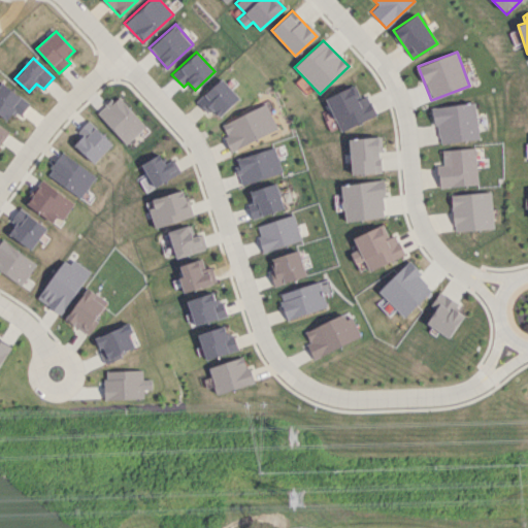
[(219,117),(239,98),(221,78),(196,101),(207,113),(212,109),(219,117)]
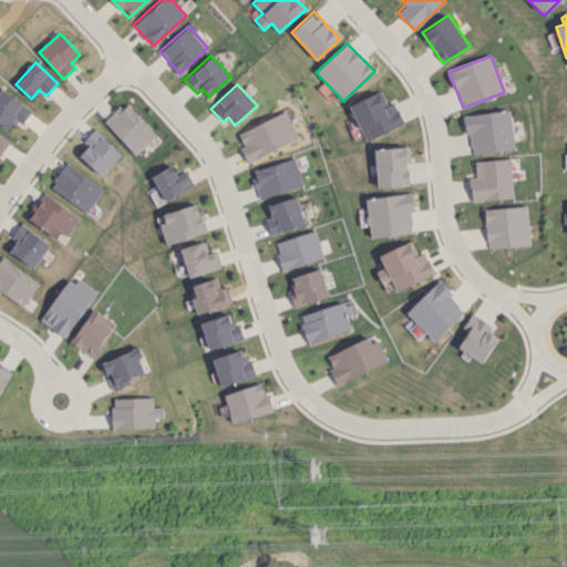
[(0,123),(8,129),(16,120),(22,124),(31,111),(0,89),(0,123)]
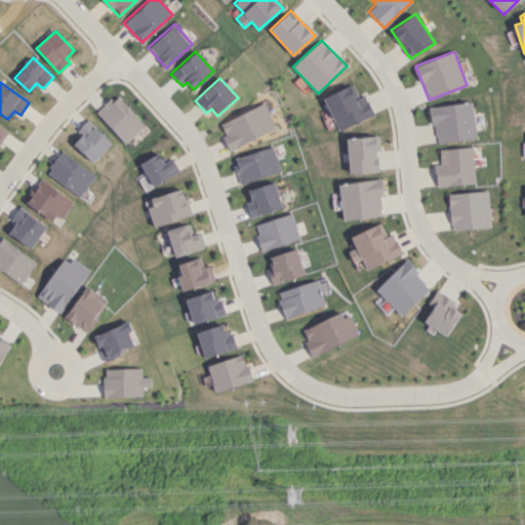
[(338,130),(374,114),(365,94),(359,97),(353,84),(324,96),(338,130)]
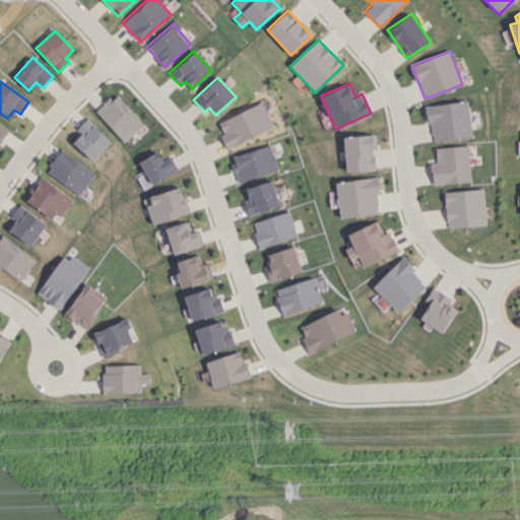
[(124,142),(143,124),(115,93),(95,112),(124,142)]
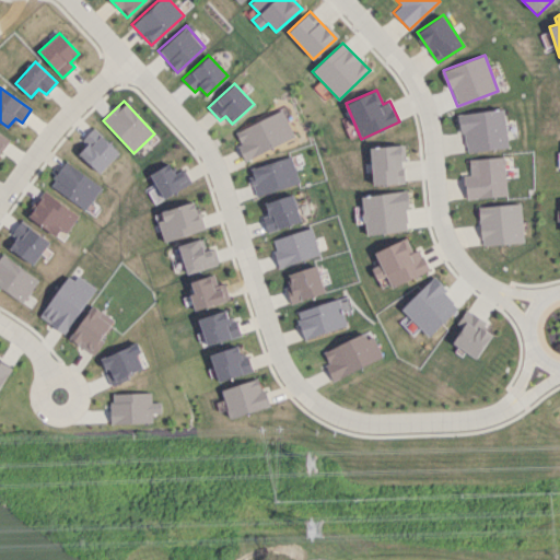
[(508,147),(502,108),(459,114),(465,153),(508,147)]
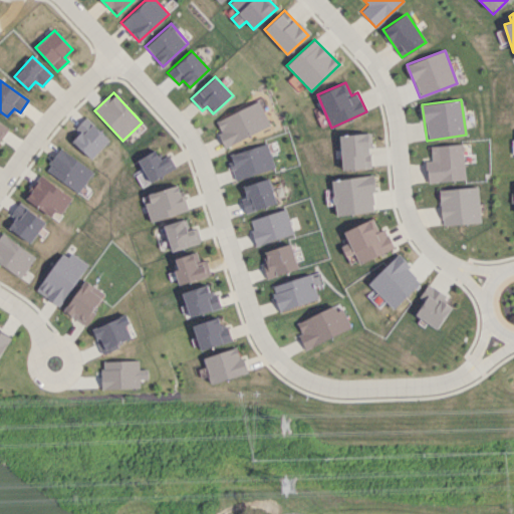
[(225,147),(270,126),(258,101),(214,120),(225,147)]
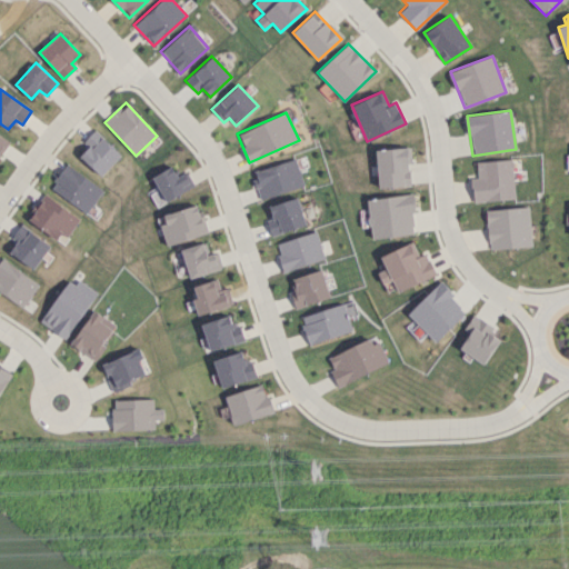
[(121,152),(92,130),(86,140),(90,143),(79,158),(103,176),(121,152)]
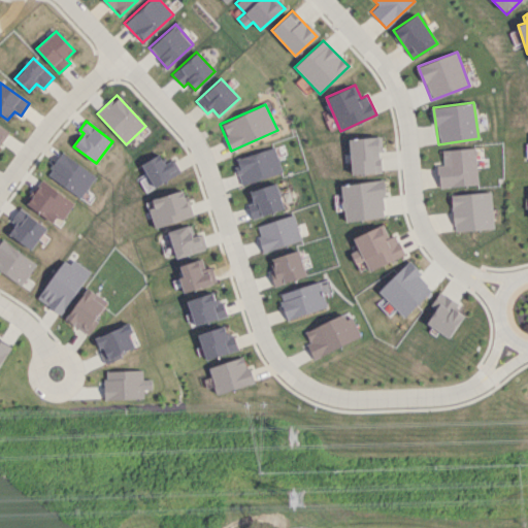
[(0,141),(8,129),(0,124),(0,141)]
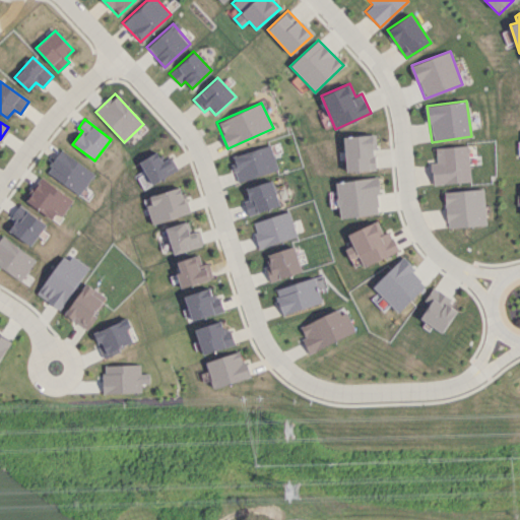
[(376,170),(375,135),(345,136),(345,171),(376,170)]
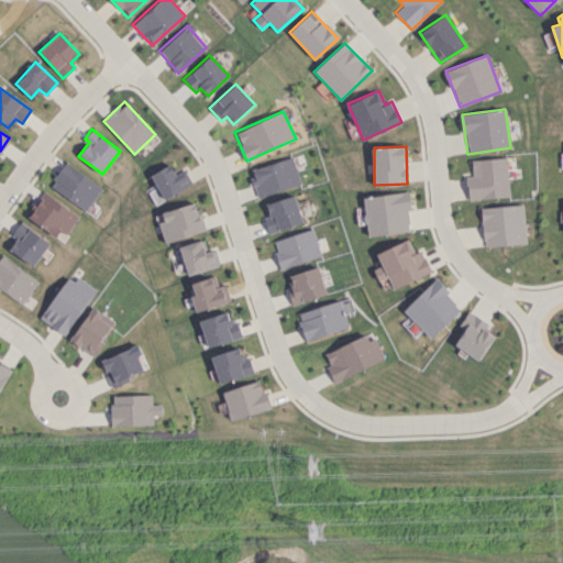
[(300,184),(293,156),(250,169),(258,197),(300,184)]
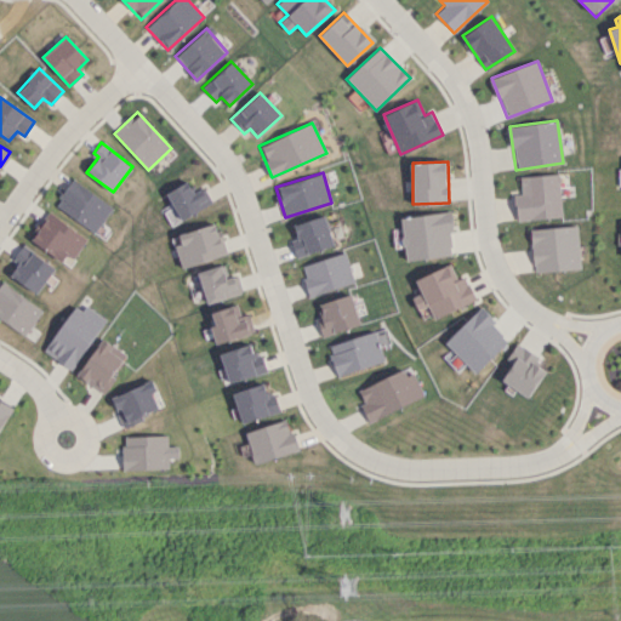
[(516,220),(560,218),(560,175),(520,176),(520,194),(514,194),(516,220)]
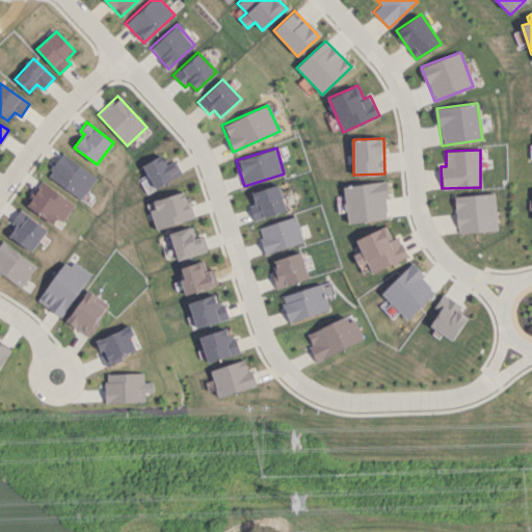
[(47,175),(80,200),(97,178),(63,153),(47,175)]
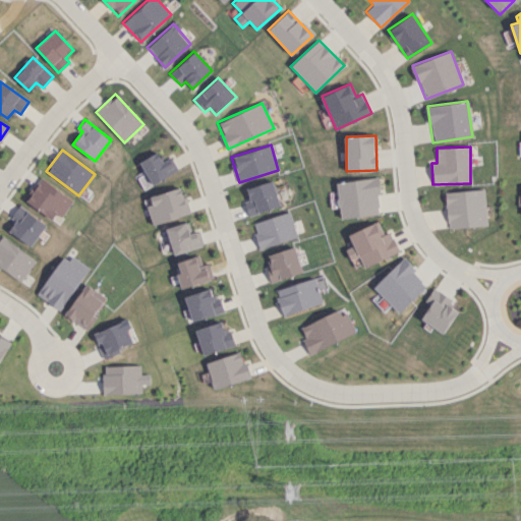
[(178,171),(172,157),(162,162),(158,153),(140,161),(151,184),(178,171)]
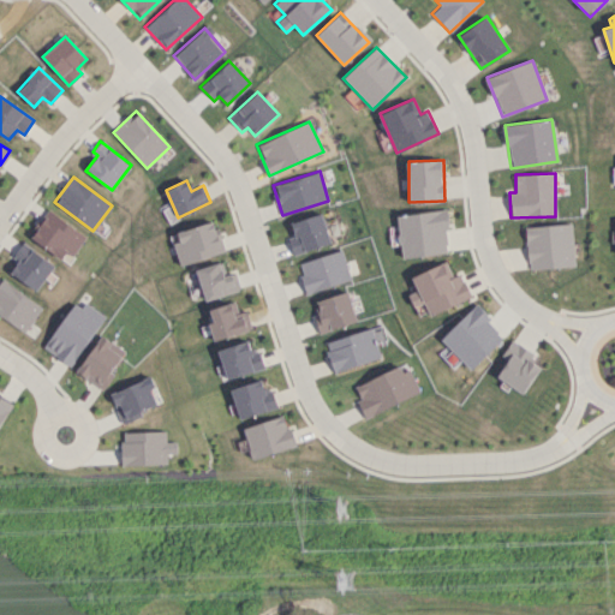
[(65,262),(84,234),(51,210),(31,237),(65,262)]
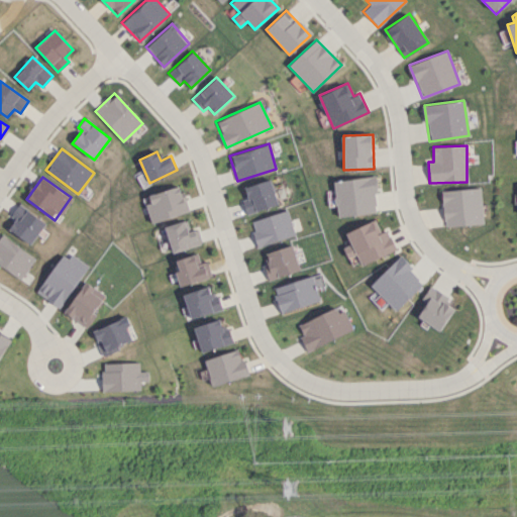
[(337,216),(378,213),(375,177),(334,181),(337,216)]
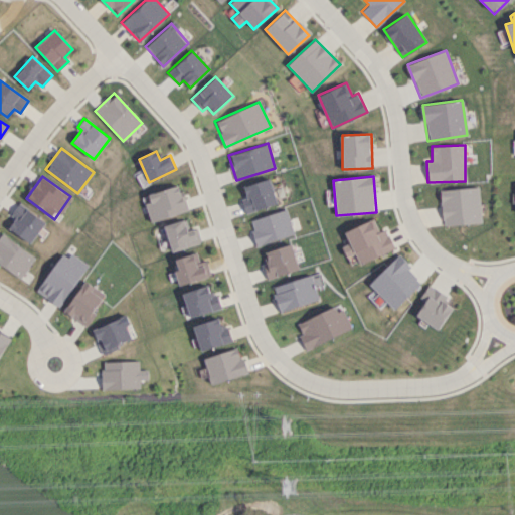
[(243,186),(246,195),(241,197),(246,213),(277,204),(270,178),(243,186)]
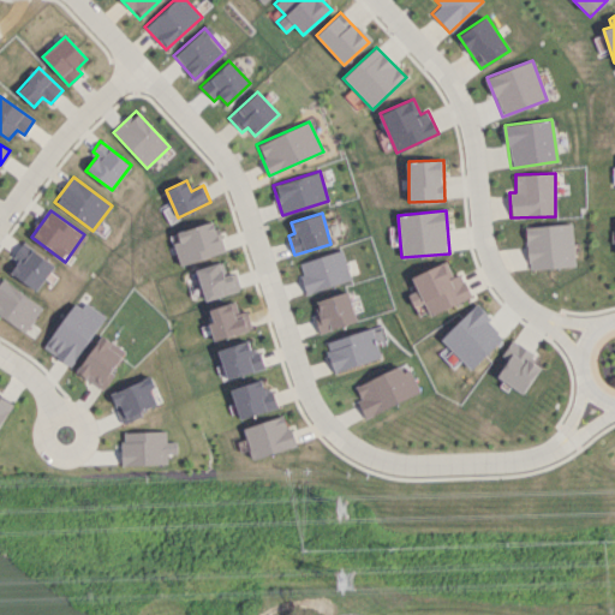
[(224,254),(216,221),(178,231),(180,242),(174,243),(179,264),(224,254)]
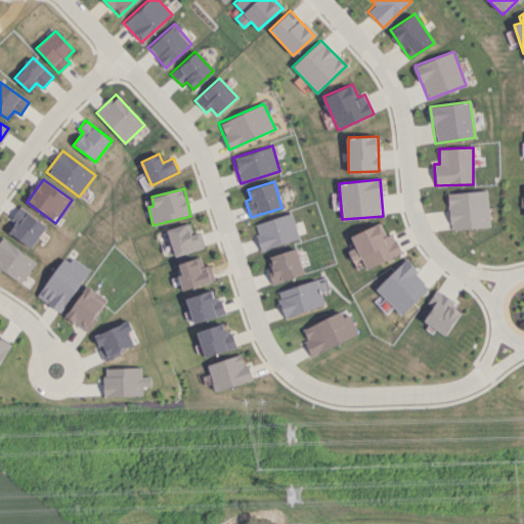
[(448,192),(449,228),(489,227),(487,190),(448,192)]
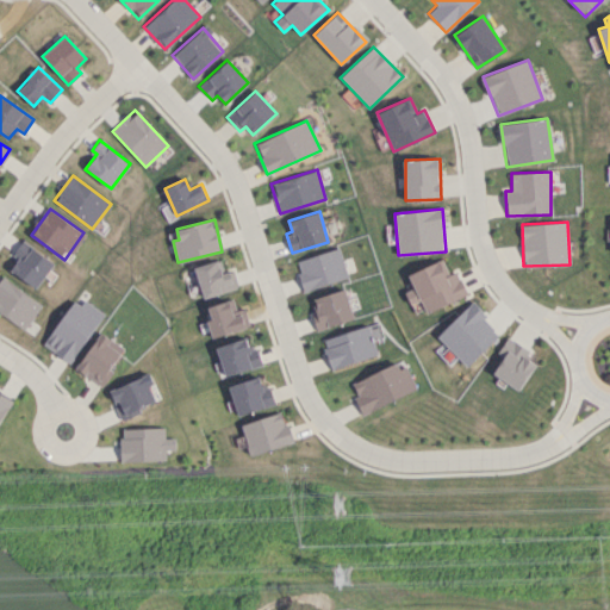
[(11,272),(38,288),(54,261),(22,242),(13,255),(18,257),(11,272)]
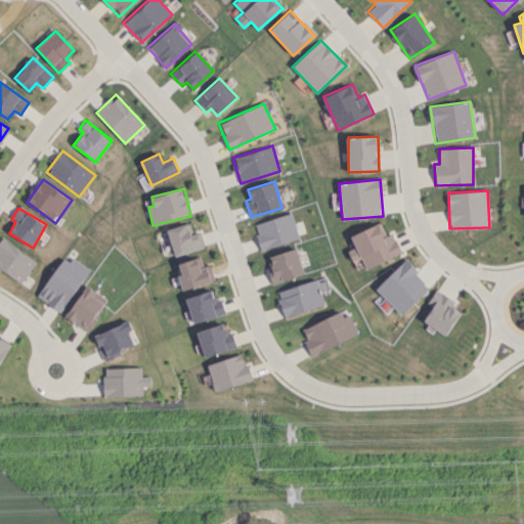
[(299,238),(291,213),(254,224),(262,250),(299,238)]
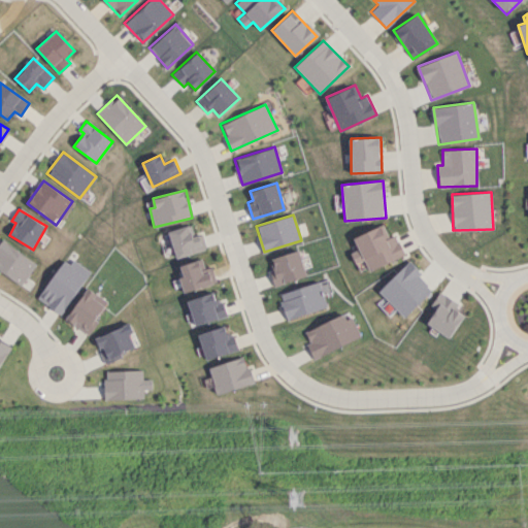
[(404,257),(396,234),(388,238),(384,225),(355,236),(368,270),(404,257)]
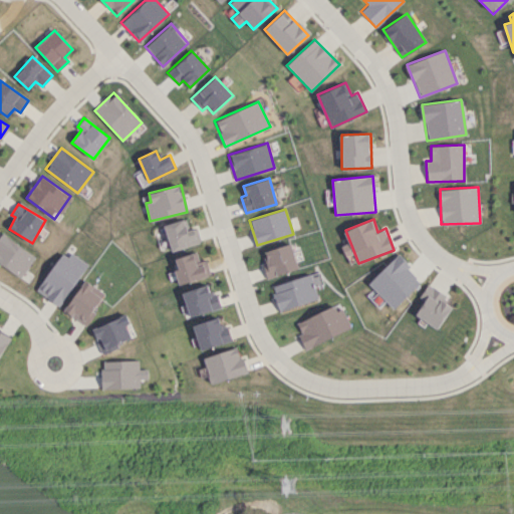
[(198,228),(189,230),(187,220),(166,223),(170,250),(201,244),(198,228)]
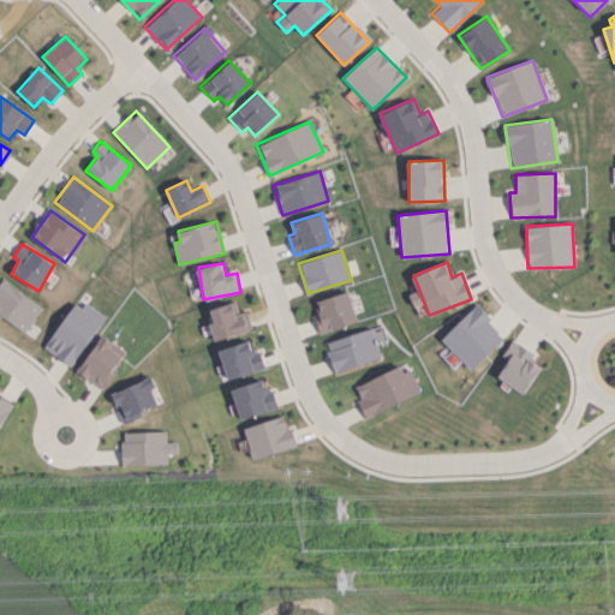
[(42,304),(0,281),(0,315),(28,330),(42,304)]
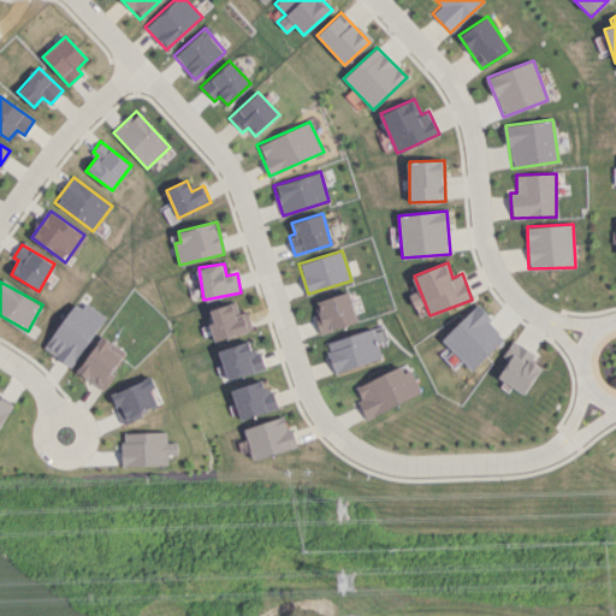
[(321,331),(356,324),(349,292),(314,300),(321,331)]
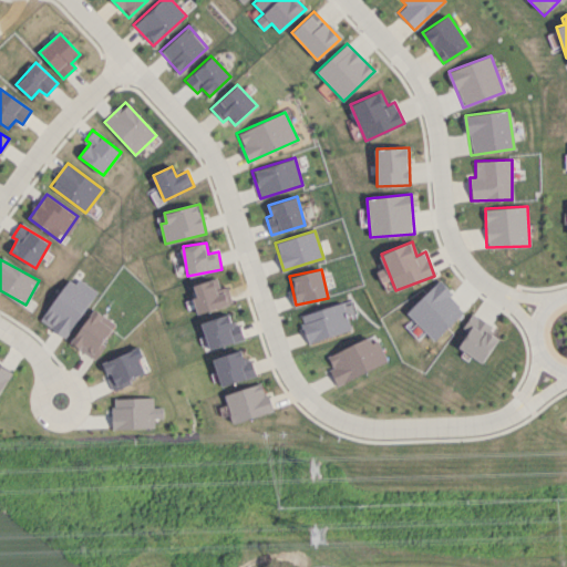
[(40,320),(65,337),(95,292),(71,276),(40,320)]
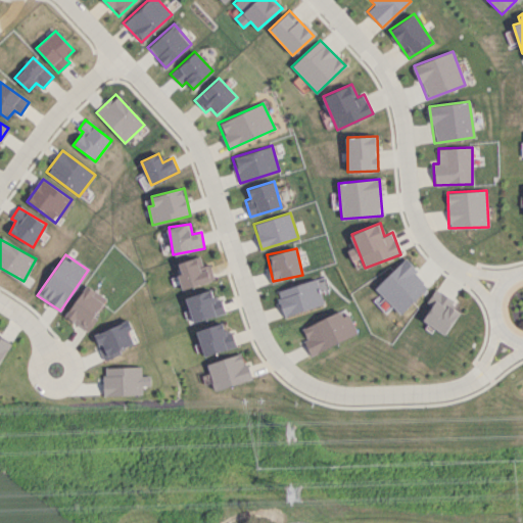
[(183,290),(215,279),(209,264),(203,266),(200,255),(178,264),(182,274),(178,275),(183,290)]
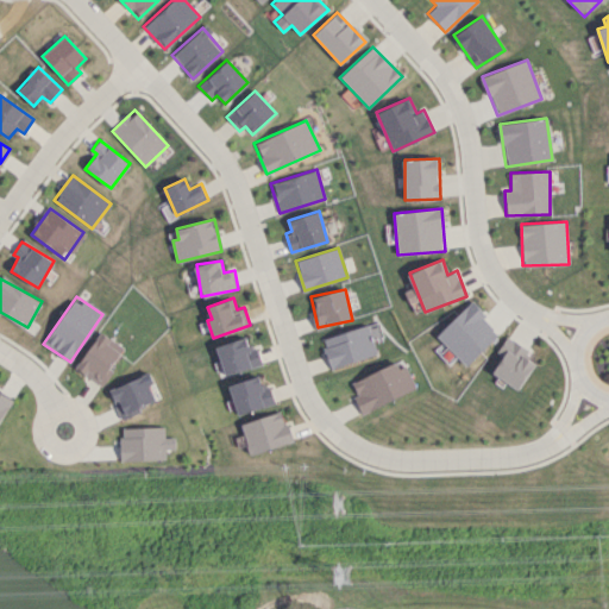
[(465,365),(500,333),(471,302),(435,334),(465,365)]
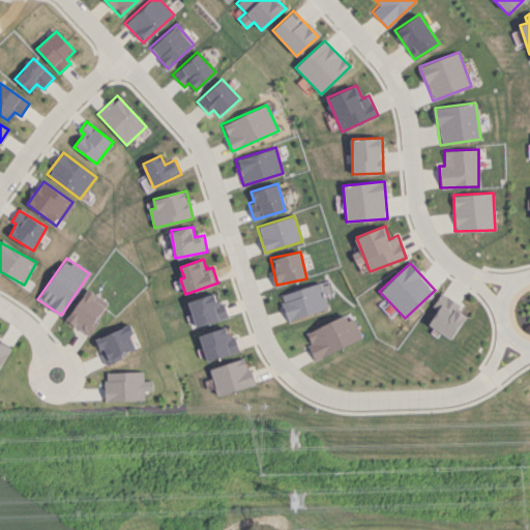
[(281,295),(288,321),(328,308),(324,296),(331,294),(327,281),(281,295)]
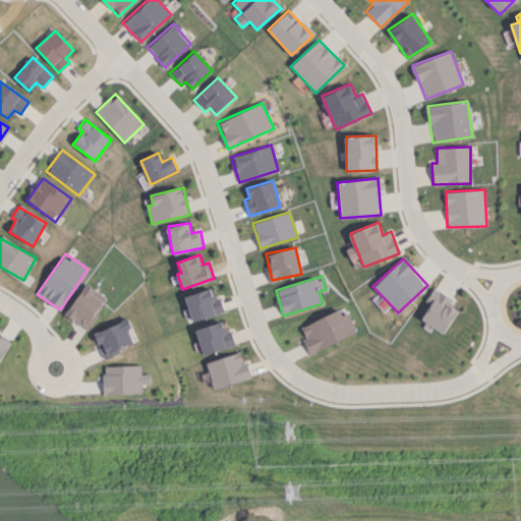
[(107,297),(85,284),(65,315),(87,329),(107,297)]
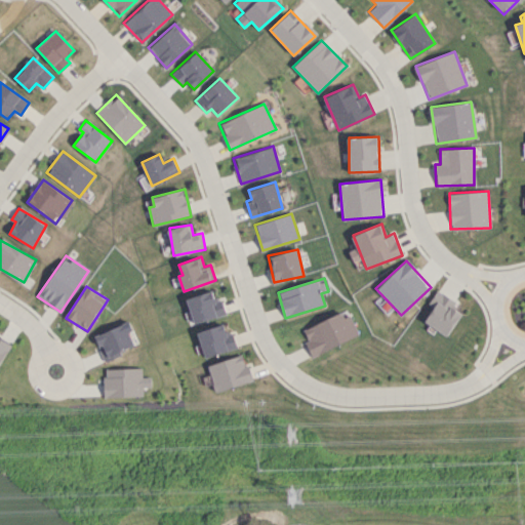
[(452,298),(436,289),(429,304),(433,306),(423,322),(447,335),(460,313),(448,306),(452,298)]
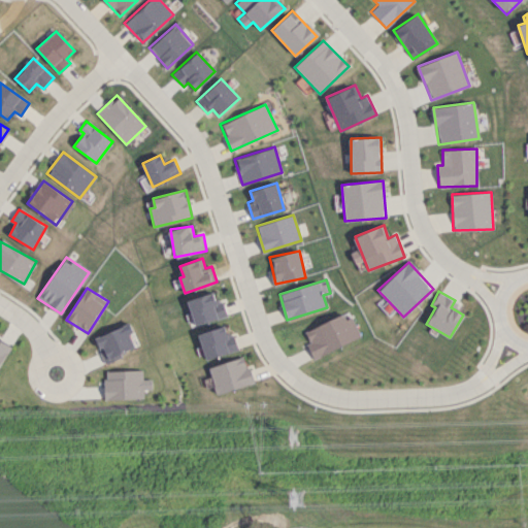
[(216,300),(212,292),(187,300),(195,326),(228,316),(222,298),(216,300)]
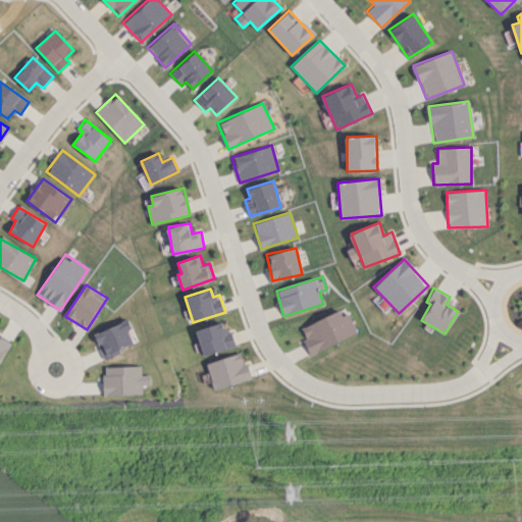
[(311,354),(355,333),(343,308),(299,328),(311,354)]
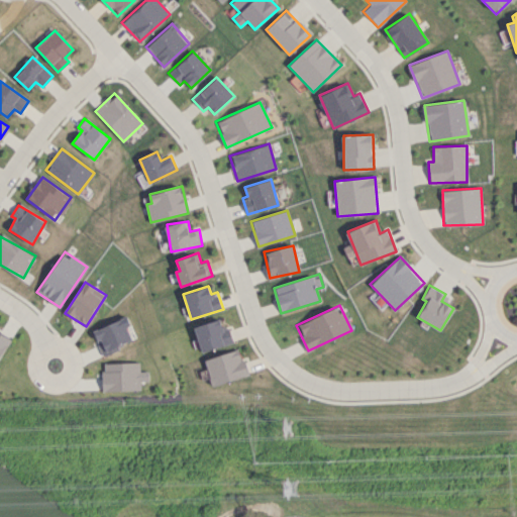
[(130,326),(126,316),(92,330),(102,354),(132,341),(126,327),(130,326)]
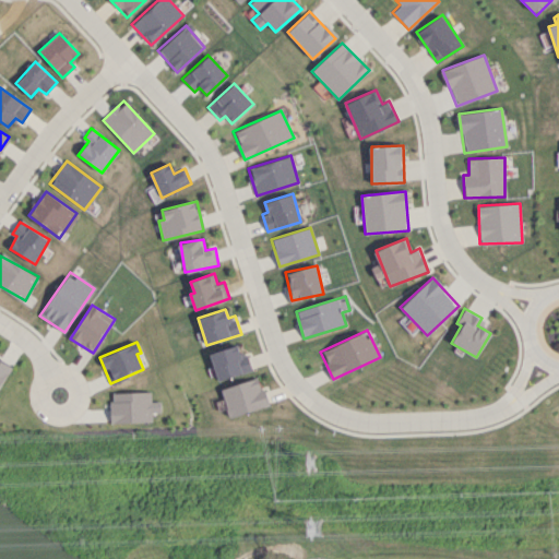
[(253,370),(247,352),(240,354),(237,344),(210,353),(218,381),(253,370)]
